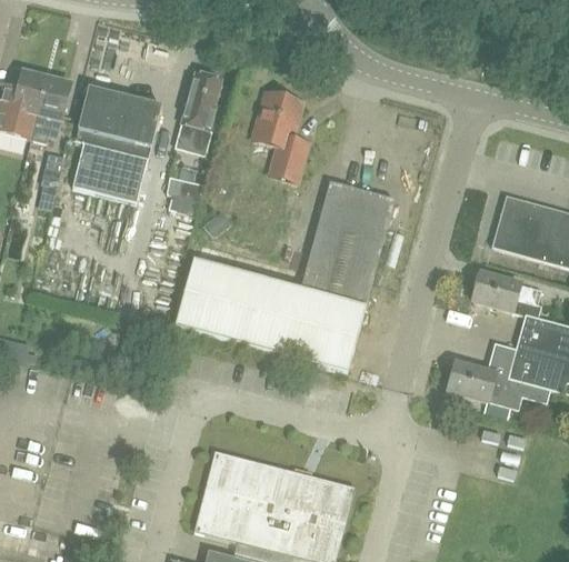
[(39,113),(49,74),(26,69),(25,72),(21,71),(17,89),(5,87),(0,104),(0,133),(30,142),(37,113),(39,113)]
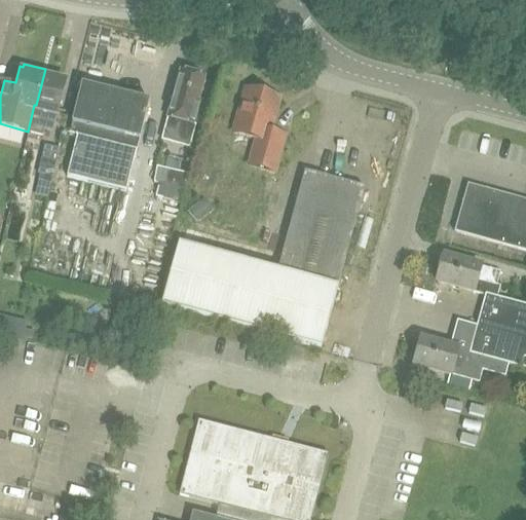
[(161,136),(189,143),(201,101),(197,100),(204,73),(180,66),(161,136)]
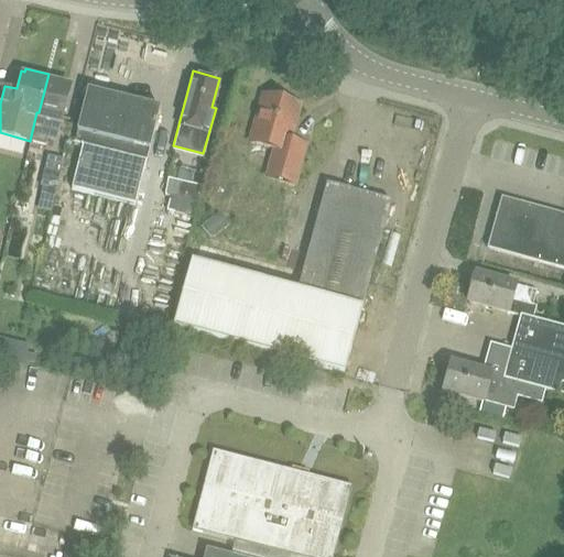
[(69,83),(66,82),(67,78),(49,74),(39,112),(50,116),(45,133),(56,137),(69,83)]
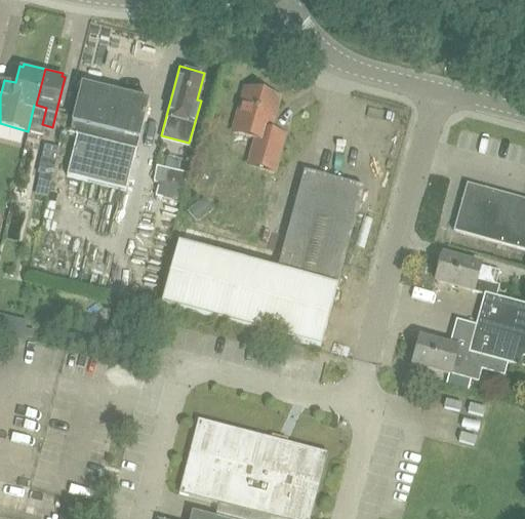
[(81,79),(68,130),(76,131),(66,171),(126,187),(135,147),(136,147),(149,96),(81,79)]
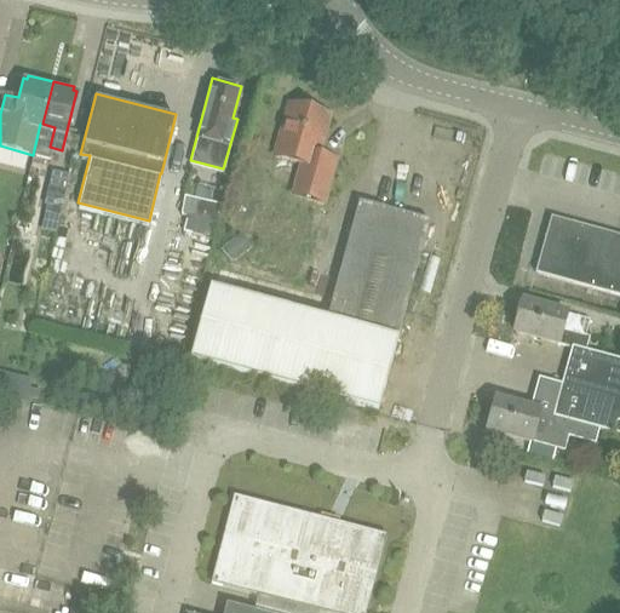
[(293,189),(323,198),(336,155),(317,150),(328,110),(290,99),(275,150),(302,159),(293,189)]
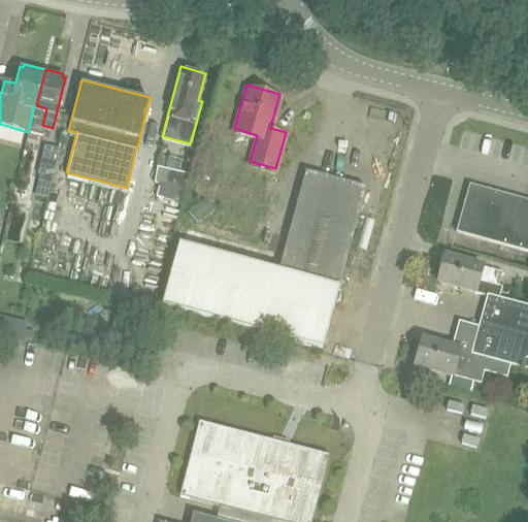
[(59,144),(44,141),(38,170),(34,191),(48,194),(59,144)]
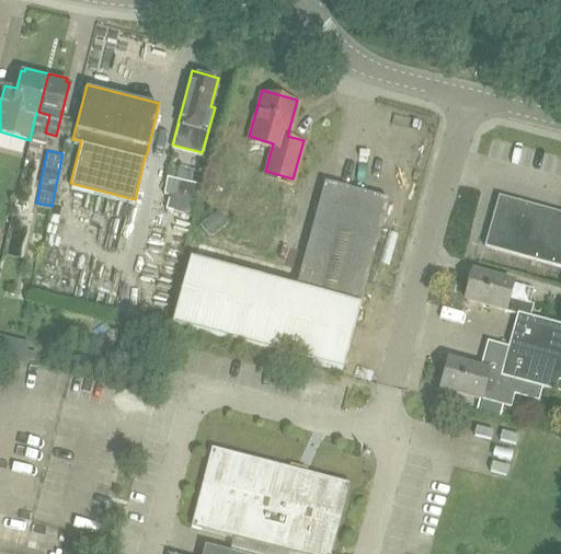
[(167,173),(163,189),(195,197),(199,181),(167,173)]
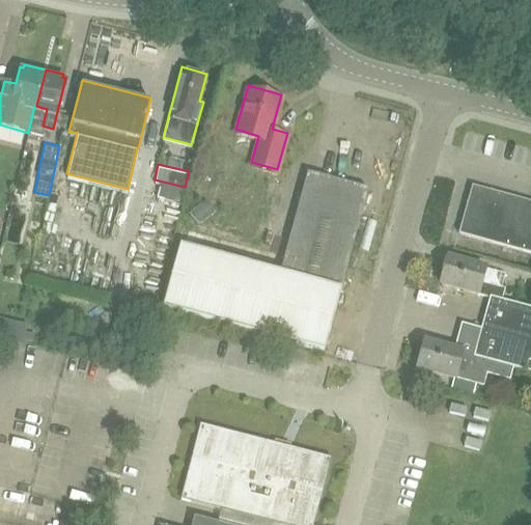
[(324,348),(368,186),(308,169),(280,269),(179,241),(163,303),(324,348)]
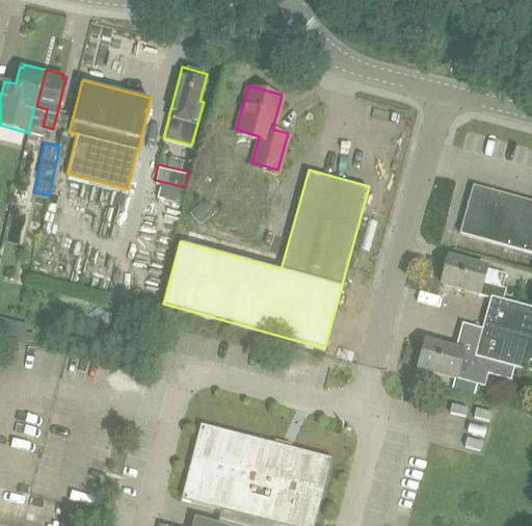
[(531,262),(531,198),(473,182),(459,229),(531,248),(531,261),(531,263),(531,262)]
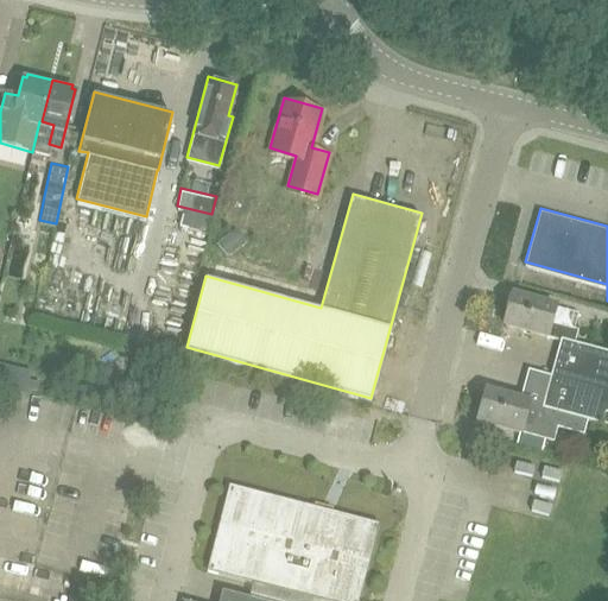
[(561,336),(559,340),(551,368),(607,385),(607,348),(575,339),(578,326),(551,318),(555,305),(512,295),(504,324),(549,337),(550,333),(561,336)]
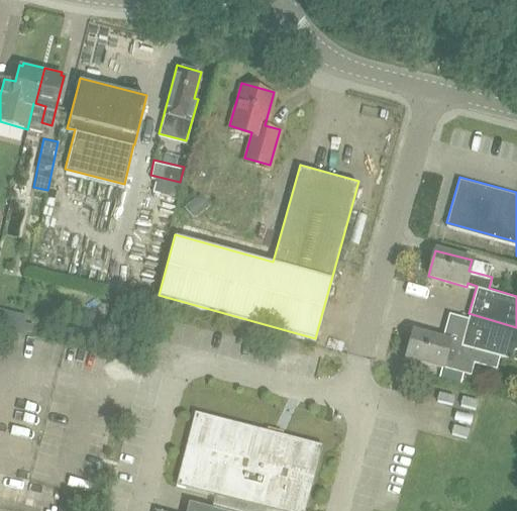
[(516,327),(469,313),(461,342),(414,328),(406,354),(442,365),(446,351),(470,358),(473,346),(516,359),(516,327)]
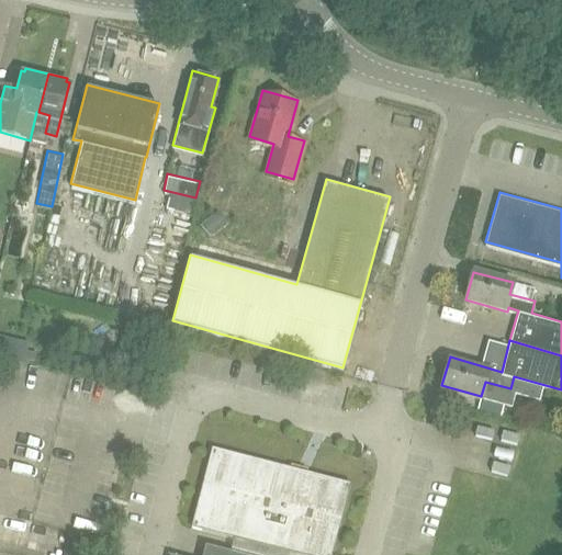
[(192,523),(261,541),(269,543),(316,554),(330,554),(350,479),(212,444),(192,523)]
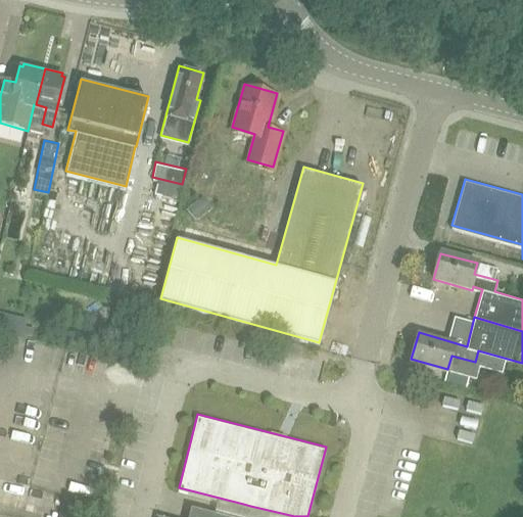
[(157,516),(238,516),(191,505),(187,516),(174,516),(159,513),(157,516)]
